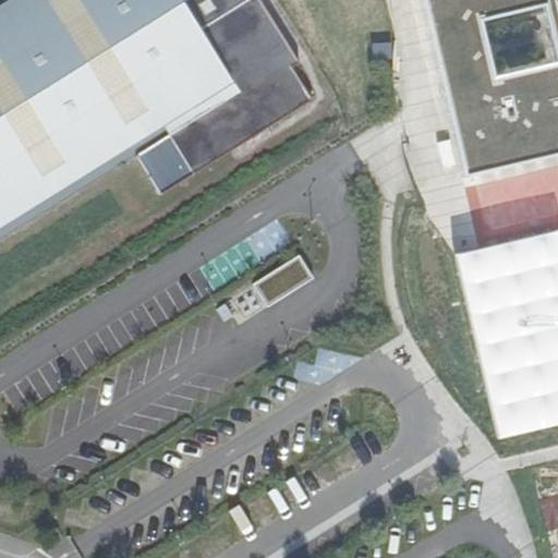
[(0,0),(0,239),(135,155),(160,194),(311,100),(290,67),(298,62),(258,0),(243,0),(0,0)]
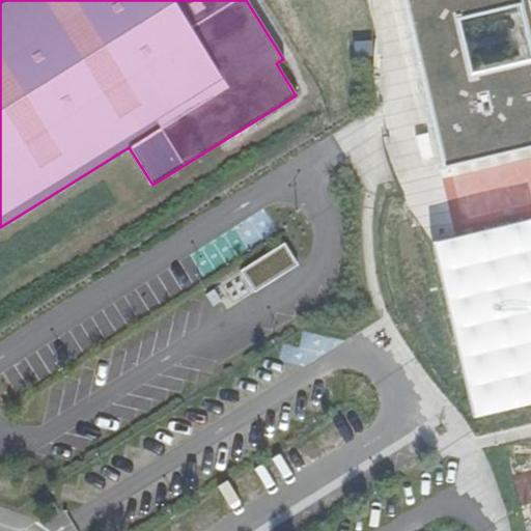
[(530,0),(410,0),(429,83),(419,85),(440,170),(530,148),(530,0)]
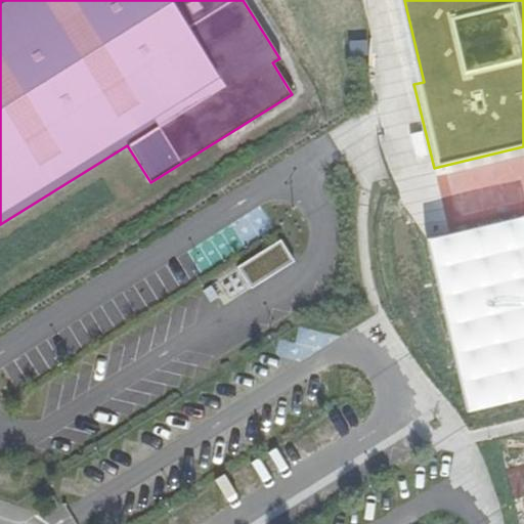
[(438,235),(428,237),(467,412),(523,399),(523,222),(523,216),(438,235)]
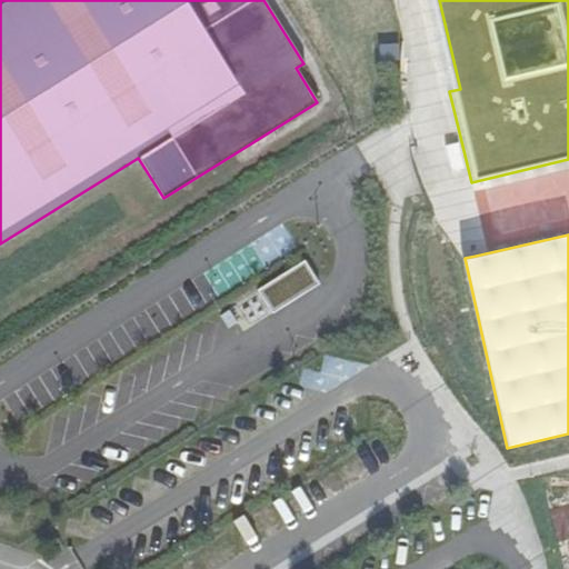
[(273,309),(318,285),(305,261),(261,285),(273,309)]
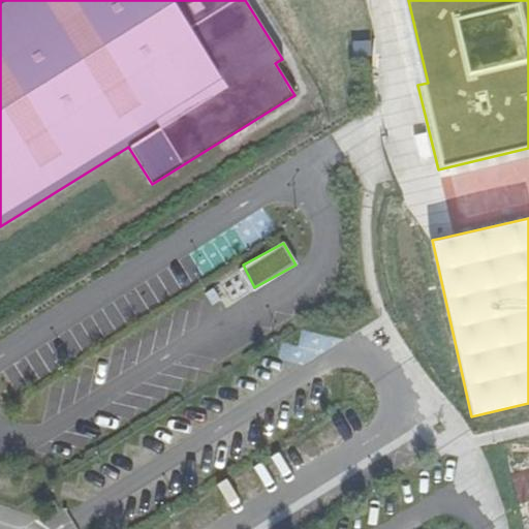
[(528,528),(528,444),(502,452),(520,528),(528,528)]
